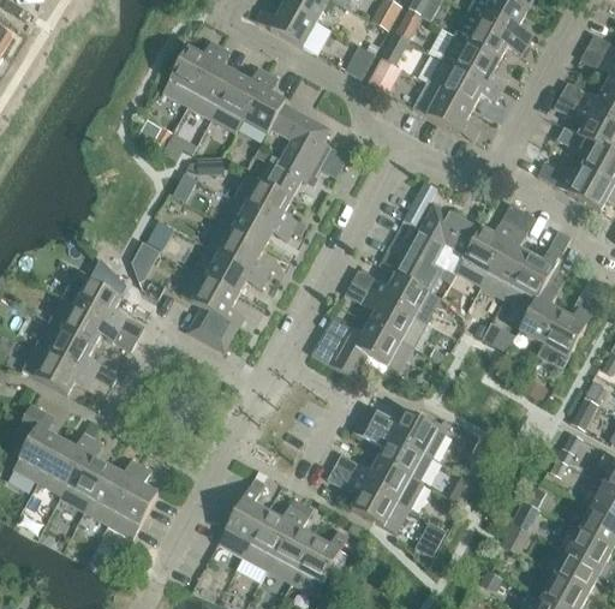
[(286,0),(284,4),(316,22),(328,0),(286,0)]
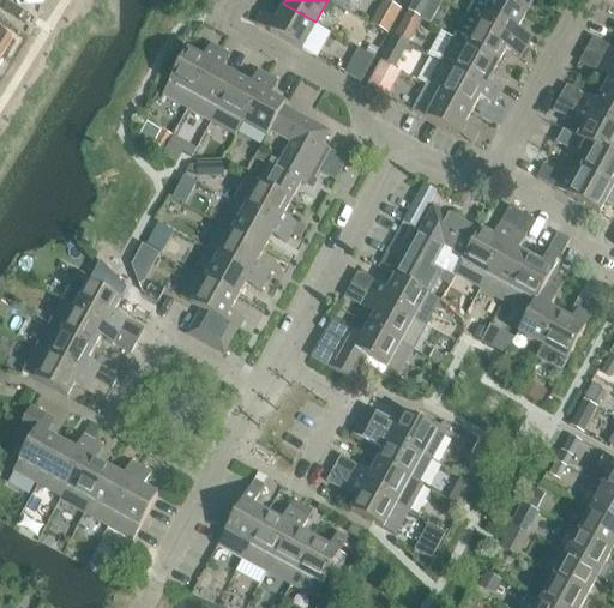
[(385,12),(393,16),(399,4),(393,0),(391,0),(385,12)]
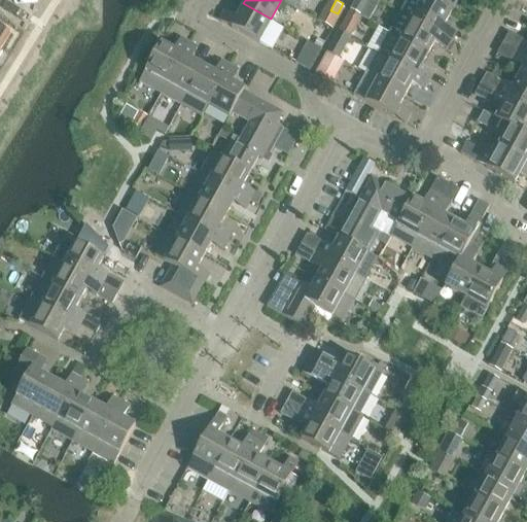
[(406,0),(401,7),(412,13),(452,36),(457,28),(445,21),(456,0),(406,0)]
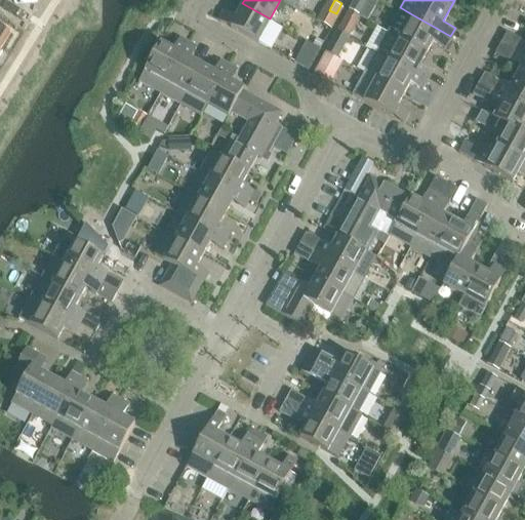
[(219,16),(259,38),(270,18),(242,3),(236,14),(225,7),(219,16)]
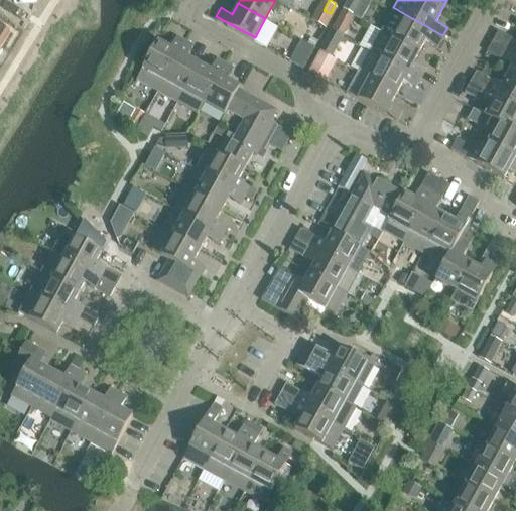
[(341,7),(335,19),(345,24),(351,13),(341,7)]
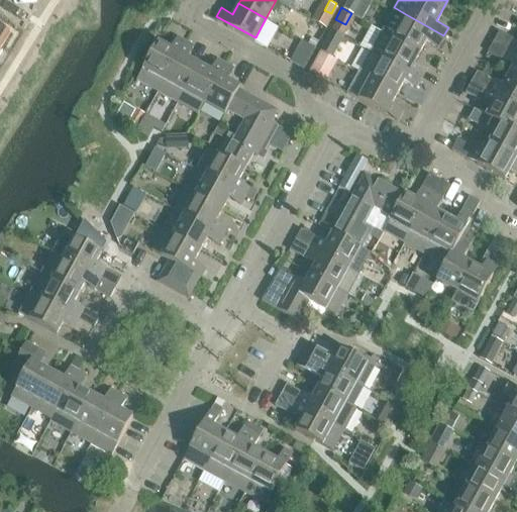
[(382,29),(392,34),(420,50),(427,37),(438,44),(443,35),(404,13),(394,7),(382,29)]
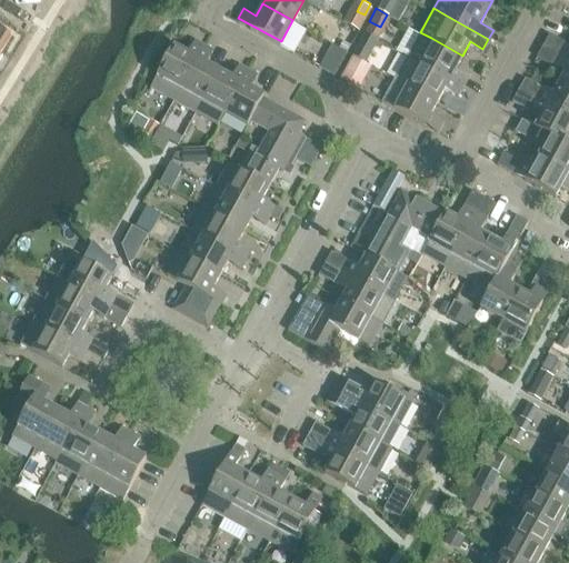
[(470,71),(457,64),(462,56),(431,38),(420,32),(412,28),(400,50),(408,54),(463,84),(468,74),(470,71)]
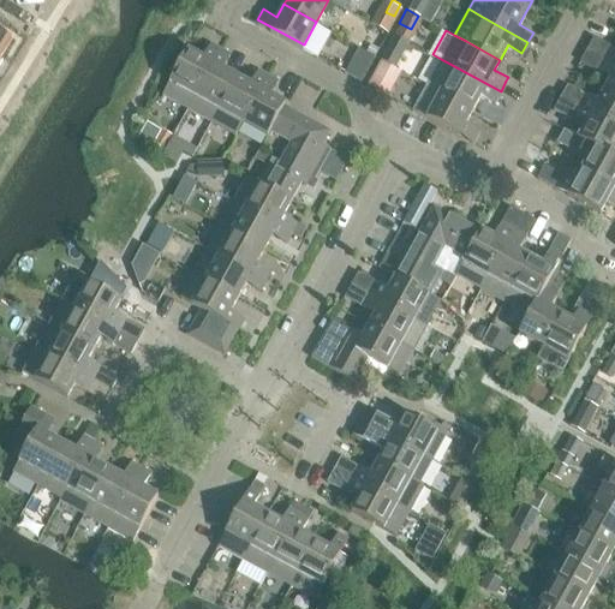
[(381,55),(395,63),(407,41),(393,33),(381,55)]
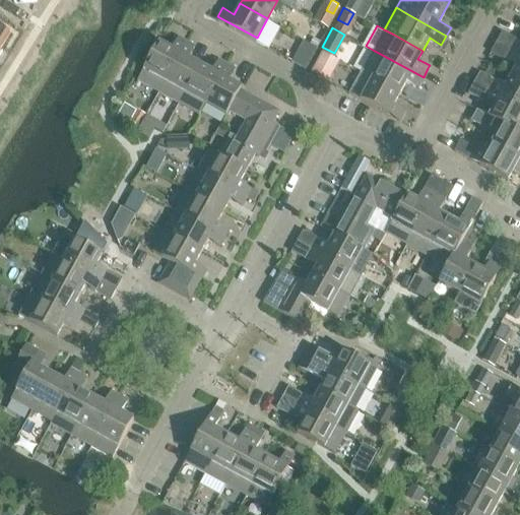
[(519,37),(503,27),(498,39),(519,50),(519,37)]
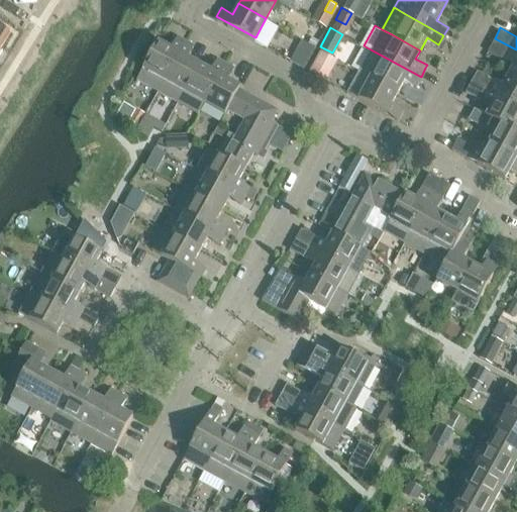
[(317,36),(310,32),(307,39),(313,43),(317,36)]
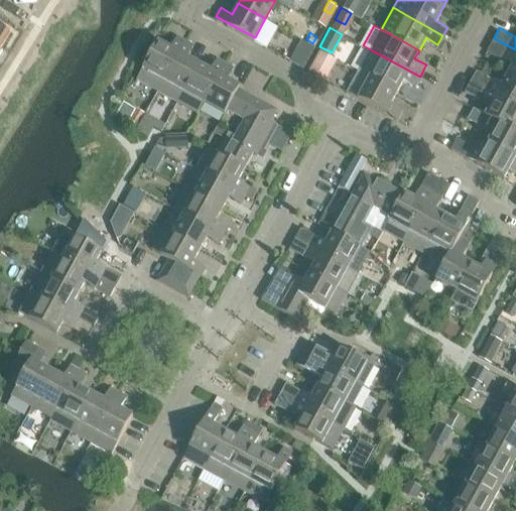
[(143,66),(138,75),(158,86),(184,37),(177,33),(171,45),(158,38),(143,66)]
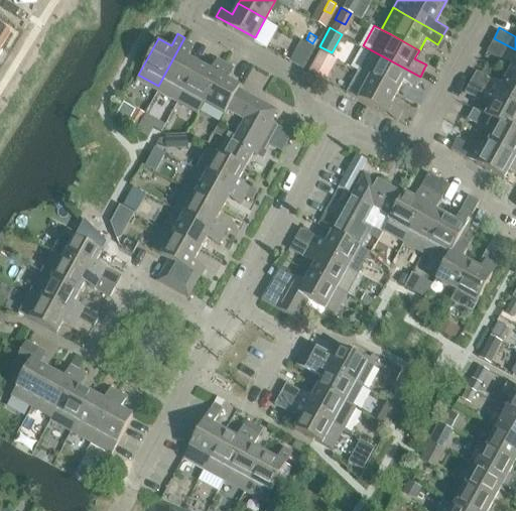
[(178,98),(183,88),(199,61),(186,54),(194,42),(184,37),(158,86),(178,98)]
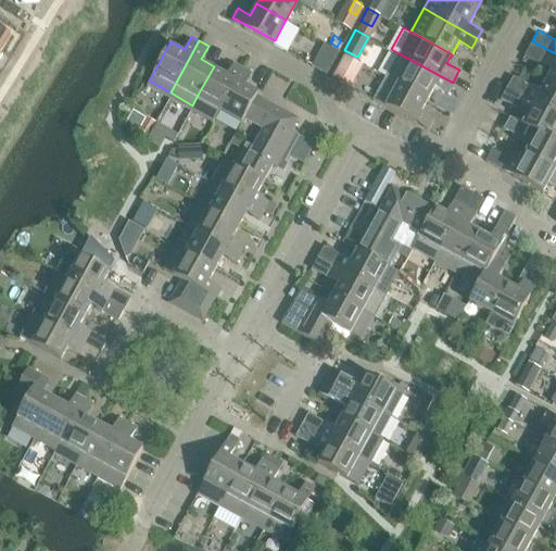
[(311,61),(326,70),(338,49),(323,40),(311,61)]
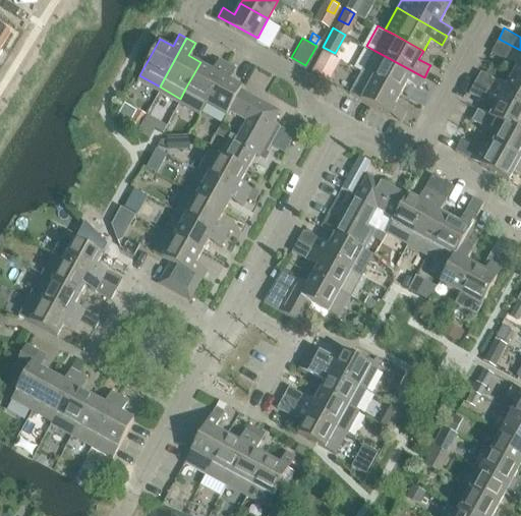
[(520,50),(499,39),(493,48),(519,62),(513,73),(520,77),(520,50)]
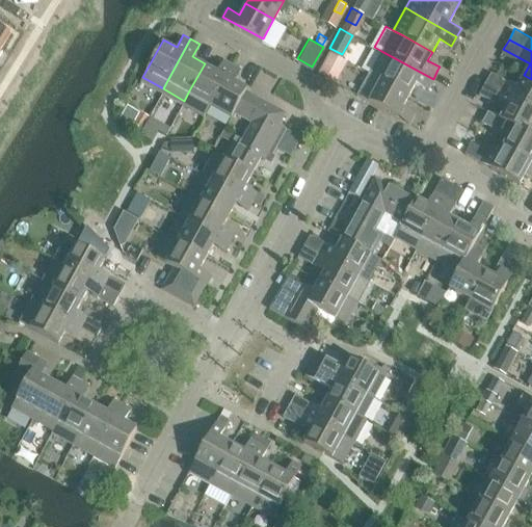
[(370,71),(409,93),(417,80),(428,86),(433,79),(381,51),(370,71)]
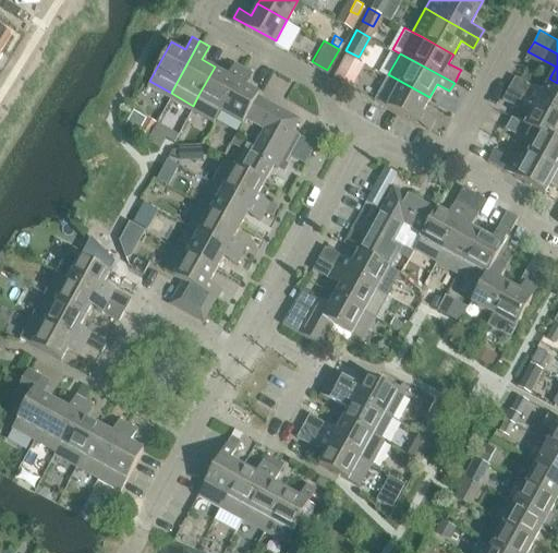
[(215,67),(198,95),(193,106),(215,118),(220,108),(244,65),(235,60),(228,73),(215,67)]
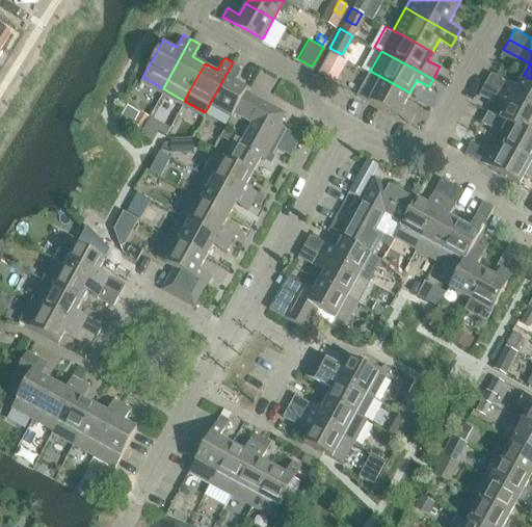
[(241,67),(233,62),(210,103),(232,114),(235,109),(234,109),(244,88),(245,88),(246,86),(234,79),(241,67)]
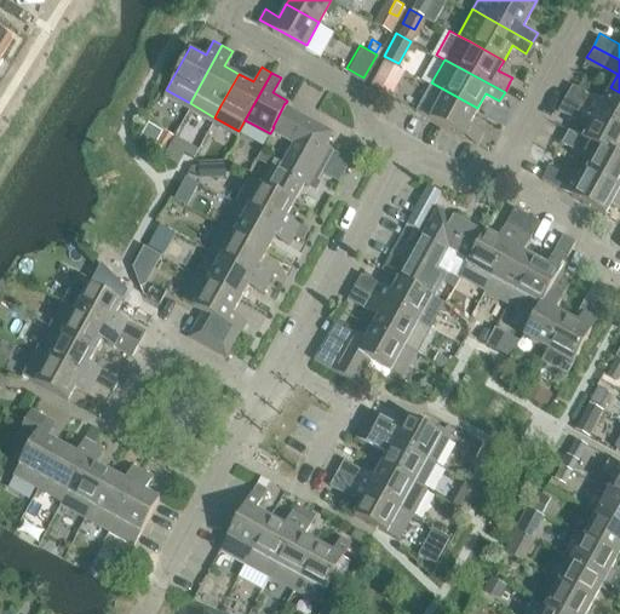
[(573,81),(567,93),(619,122),(619,92),(610,87),(604,98),(573,81)]
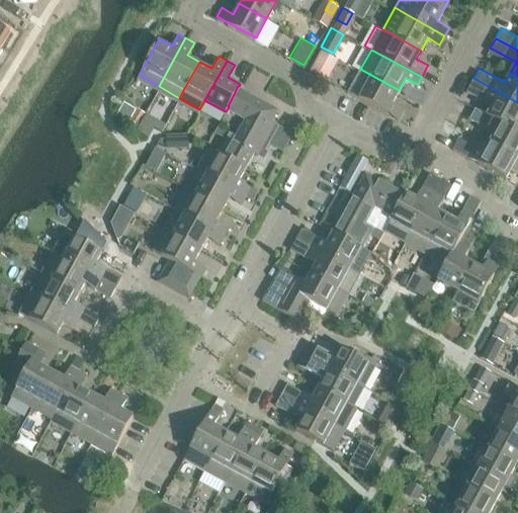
[(392,102),(399,90),(360,69),(349,89),(387,110),(400,116),(404,108),(392,102)]
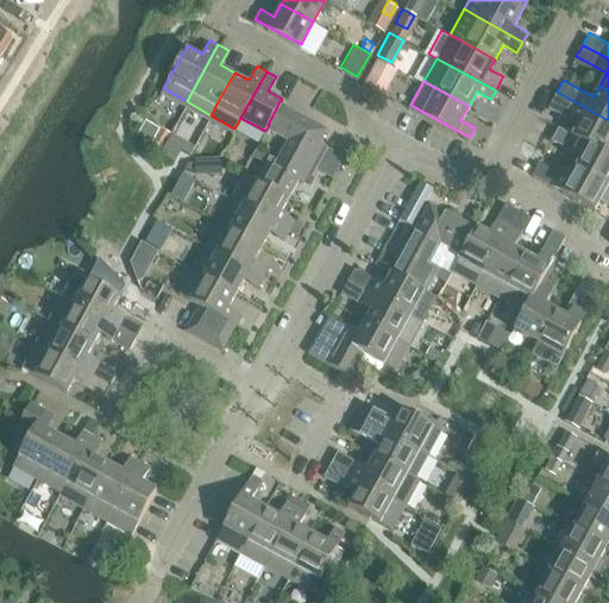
[(608,120),(557,92),(550,104),(579,119),(573,131),(572,132),(604,150),(606,149),(608,150),(608,120)]
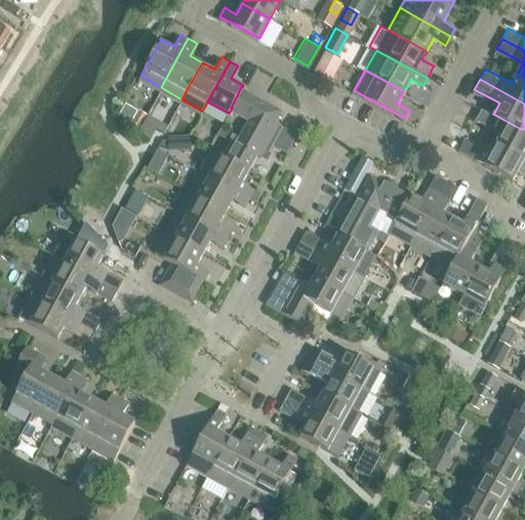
[(250,118),(250,117),(278,133),(283,125),(276,120),(282,110),(242,87),(241,87),(231,108),(232,108),(250,118)]
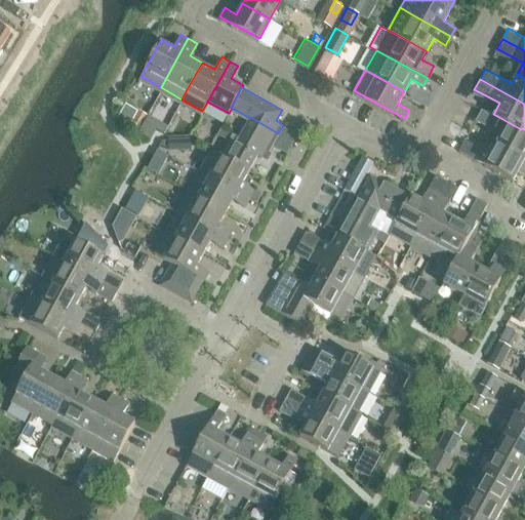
[(524,129),(522,128),(521,129),(493,114),(494,113),(482,106),(476,118),(501,132),(496,143),(524,158),(524,129)]
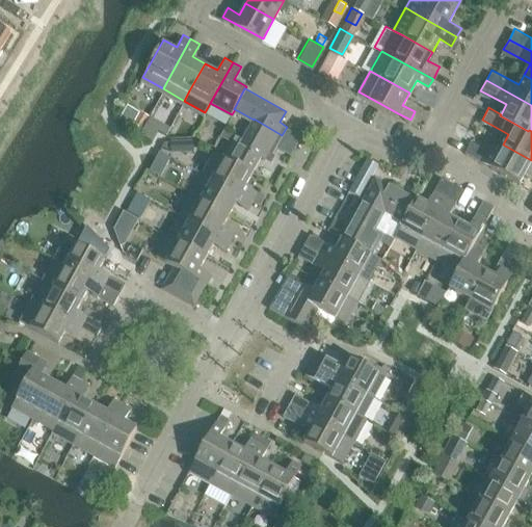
[(140,109),(134,121),(142,125),(149,114),(149,113),(140,109)]
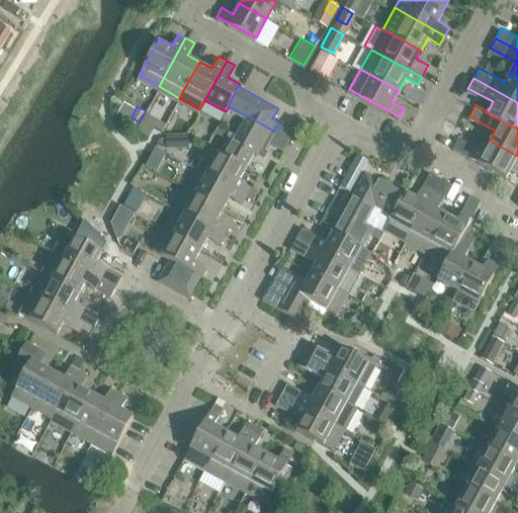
[(139,121),(136,127),(148,135),(153,125),(161,130),(165,122),(145,111),(139,121)]
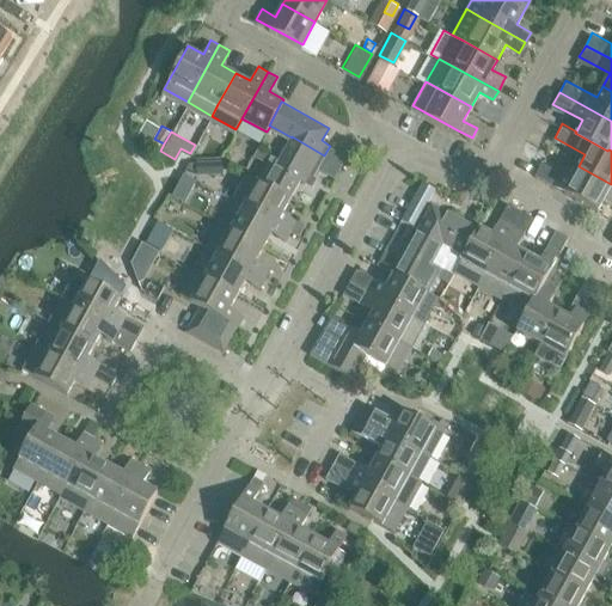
[(292,138),(280,158),(267,182),(291,195),(300,177),(308,183),(324,155),(292,136),(292,138)]
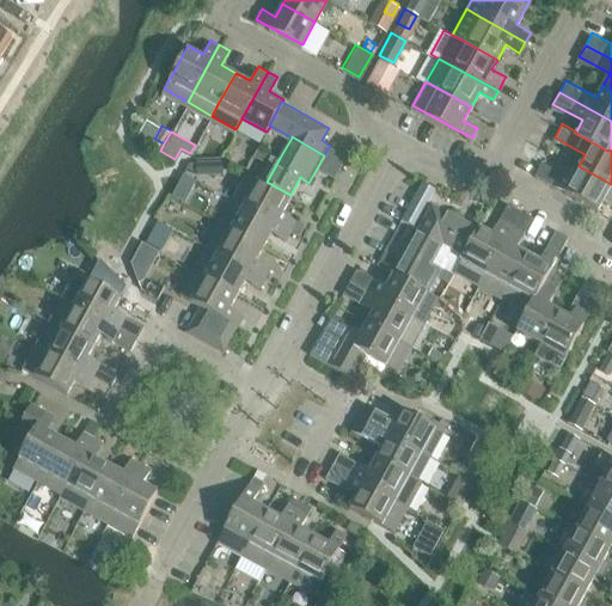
[(268,161),(273,153),(258,146),(255,154),(268,161)]
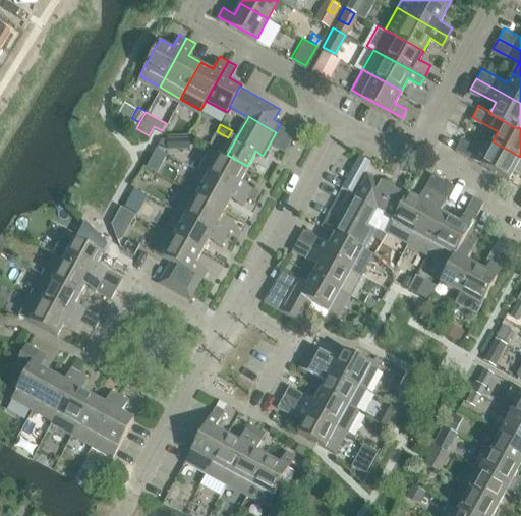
[(189,133),(167,134),(167,135),(167,142),(167,146),(189,145),(189,133)]
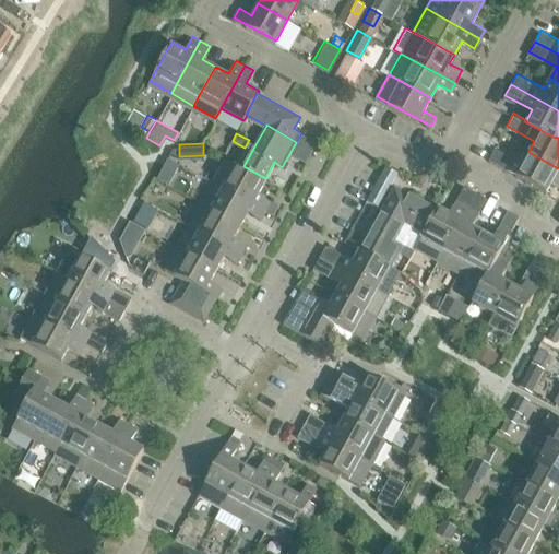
[(545,190),(550,181),(558,186),(558,168),(528,152),(523,162),(495,146),(489,157),(516,173),(515,174),(545,190)]
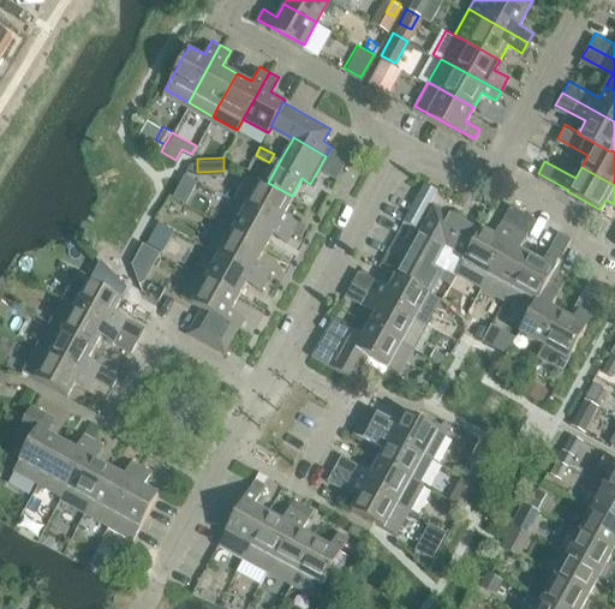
[(234,197),(245,203),(292,230),(300,234),(306,225),(282,212),(292,196),(268,183),(249,172),(234,197)]
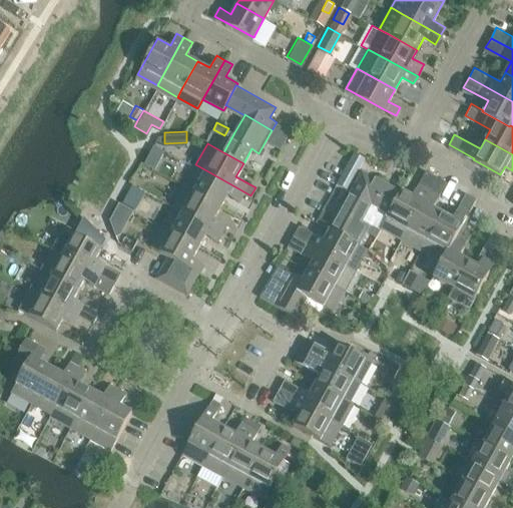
[(184,184),(193,189),(220,204),(227,193),(239,199),(243,191),(204,169),(195,164),(184,184)]
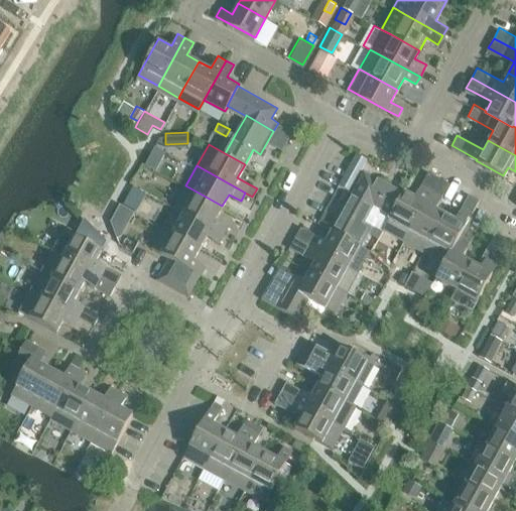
[(401,196),(401,195),(390,214),(391,215),(385,226),(405,238),(409,230),(439,178),(428,171),(414,197),(404,192),(401,196)]
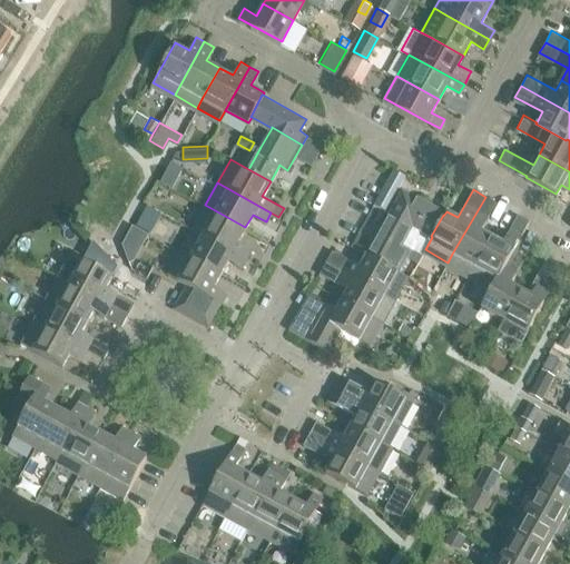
[(432,237),(431,236),(443,215),(403,193),(391,213),(413,225),(402,244),(410,248),(421,254),(423,248),(425,249),(432,237)]
